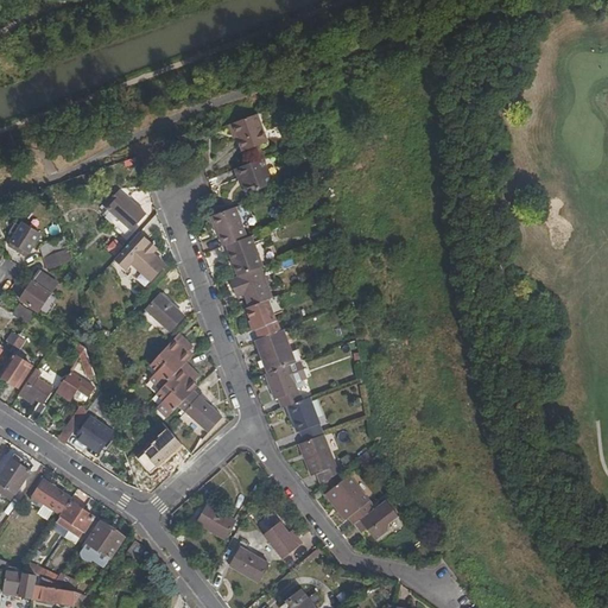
[(268,143),(257,114),(254,114),(229,124),(233,134),(236,133),(244,151),(268,143)]
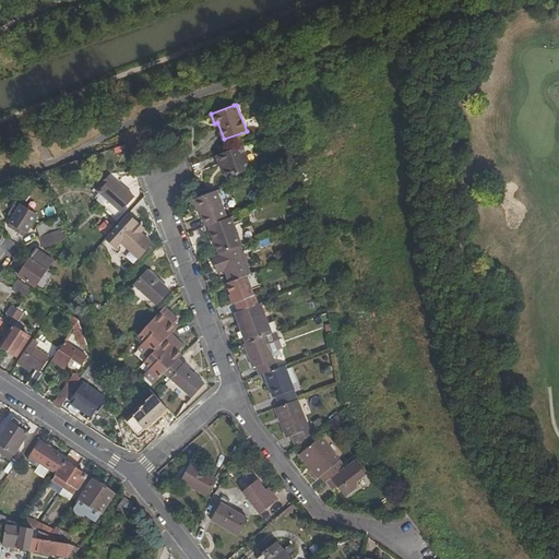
[(221,140),(224,139),(217,122),(214,123),(221,140)]
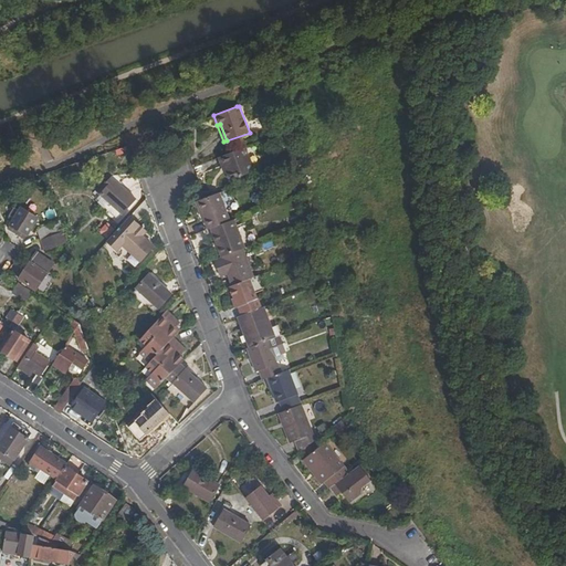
[(262,168),(253,145),(251,145),(245,147),(255,171),(262,168)]
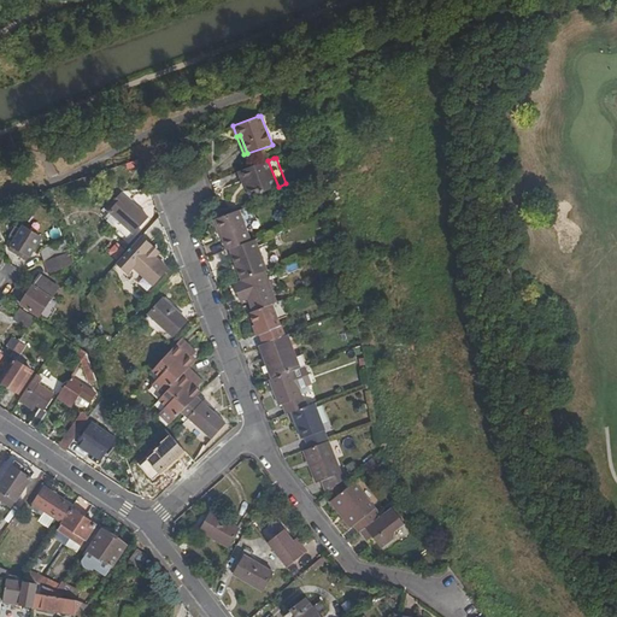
[(278,187),(268,160),(240,171),(244,181),(247,180),(253,197),(278,187)]
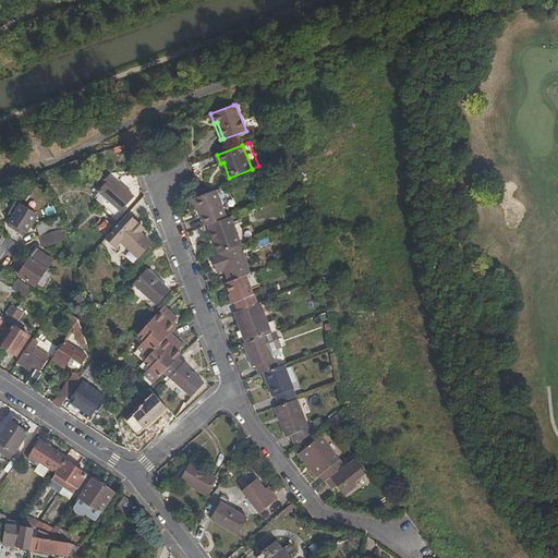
[(227,179),(229,178),(223,162),(220,164),(227,179)]
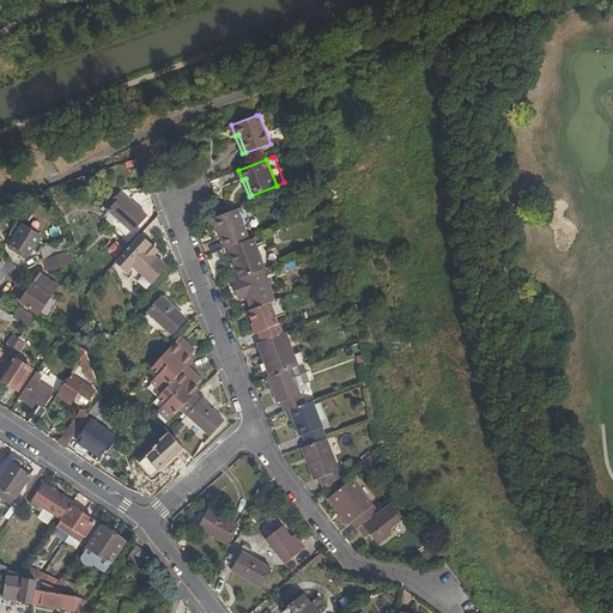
[(125,196),(128,200),(134,194),(128,188),(122,188),(120,190),(125,196)]
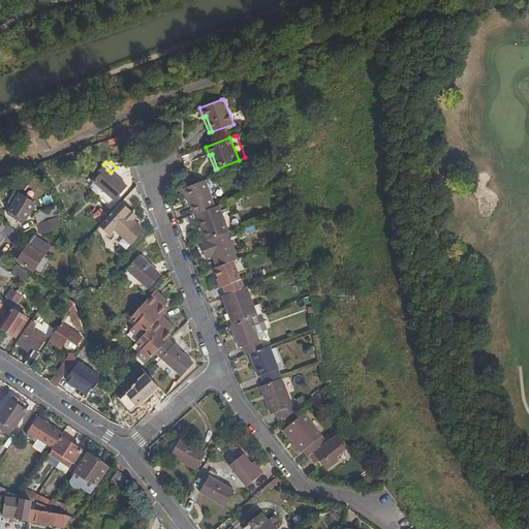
[(116,201),(127,188),(111,173),(107,169),(95,183),(116,201)]
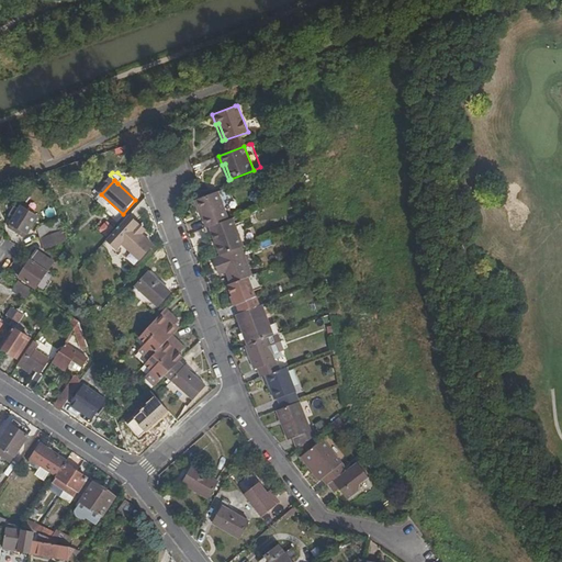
[(210,227),(229,221),(218,192),(198,200),(204,220),(208,228),(210,227)]
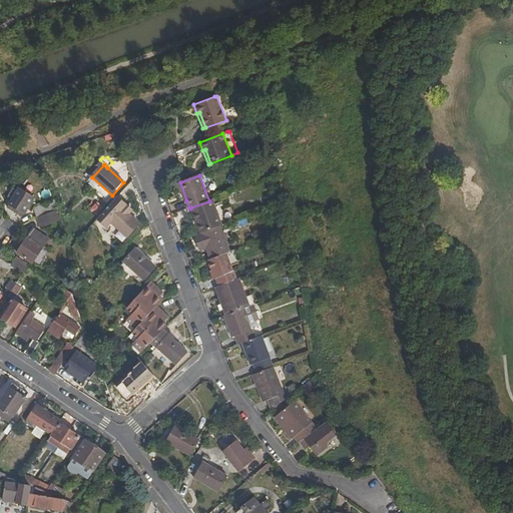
[(92,177),(88,181),(108,199),(112,195),(92,177)]
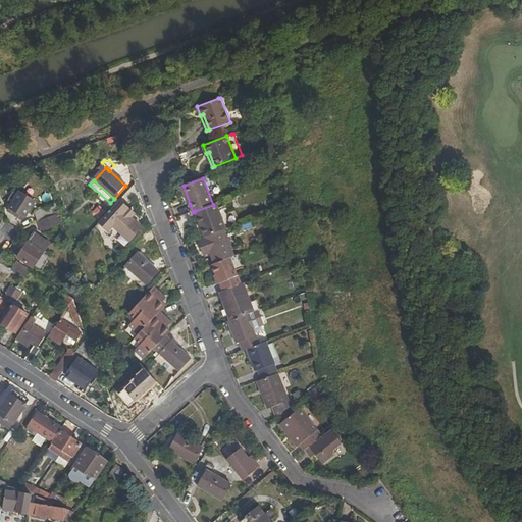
[(190,204),(184,186),(178,188),(186,205),(190,204)]
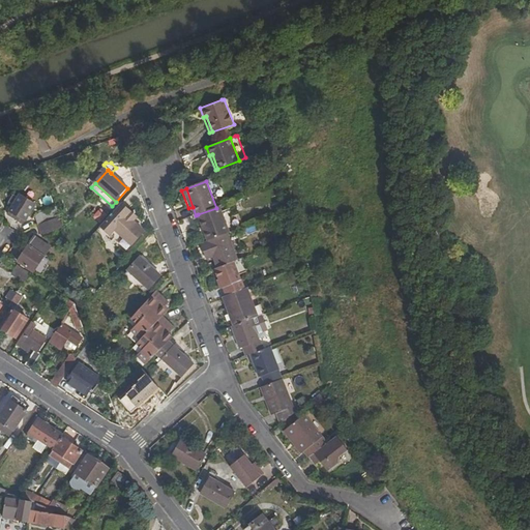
[(23,225),(35,206),(20,196),(9,211),(7,215),(23,225)]
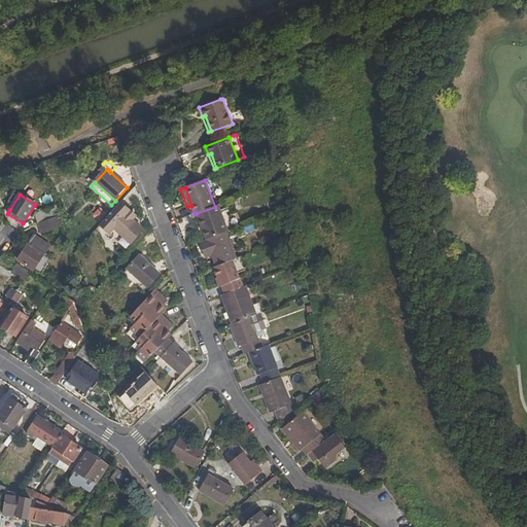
[(120,202),(100,224),(127,249),(144,231),(131,219),(135,215),(120,202)]
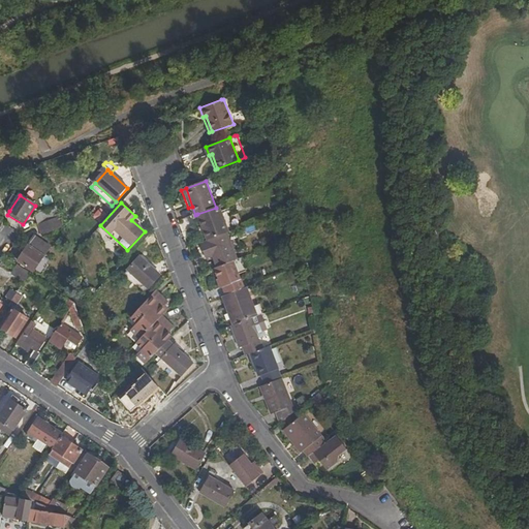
[(208,241),(227,234),(229,232),(219,206),(216,208),(197,214),(208,241)]
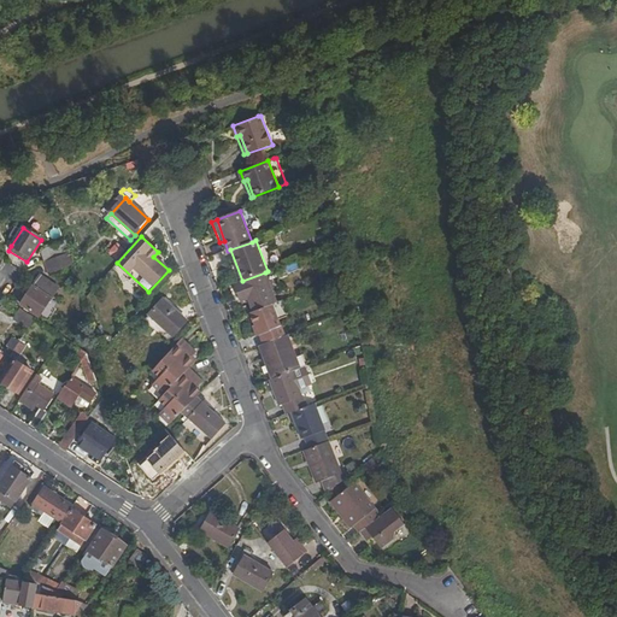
[(68,247),(65,242),(46,250),(42,254),(45,263),(51,259),(52,260),(70,253),(68,247)]
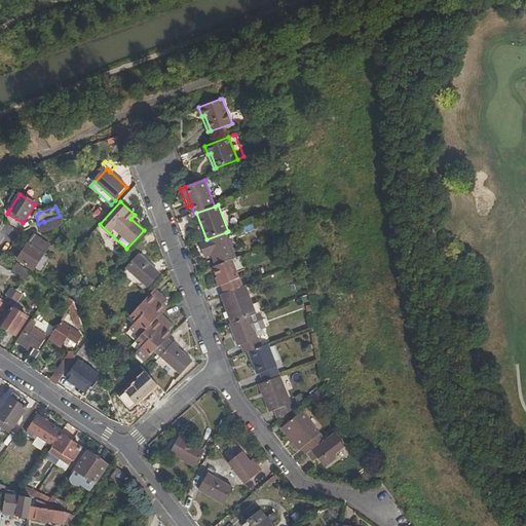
[(17,260),(33,270),(51,245),(38,235),(41,234),(41,232),(42,231),(43,233),(47,232),(44,222),(38,224),(34,226),(32,227),(35,234),(17,260)]
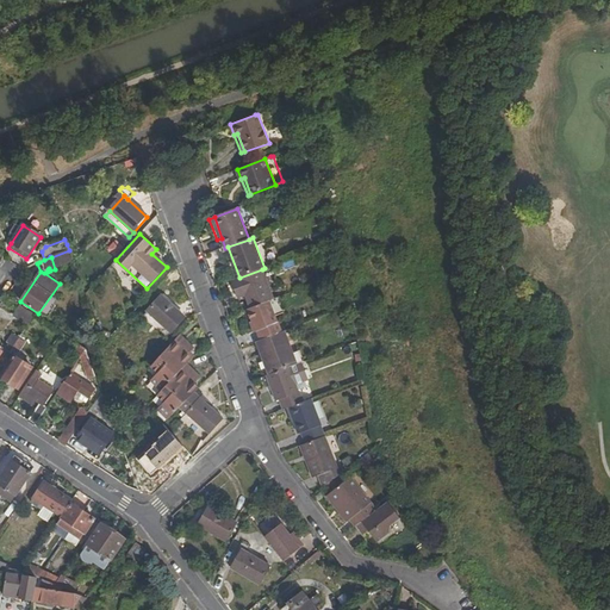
[(268,302),(274,299),(262,269),(240,278),(230,281),(236,296),(246,293),(247,297),(251,309),(268,302)]
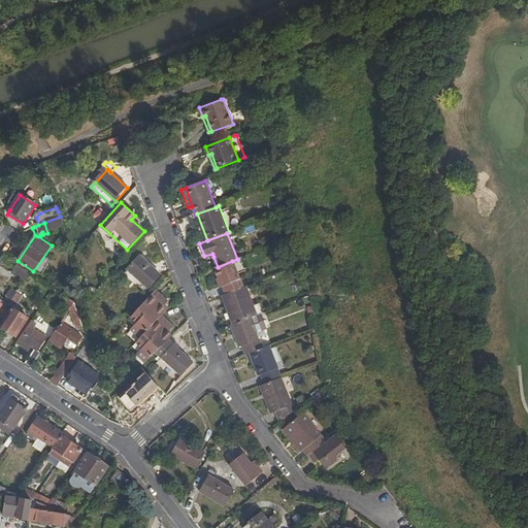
[(143,293),(160,275),(139,257),(124,274),(143,293)]
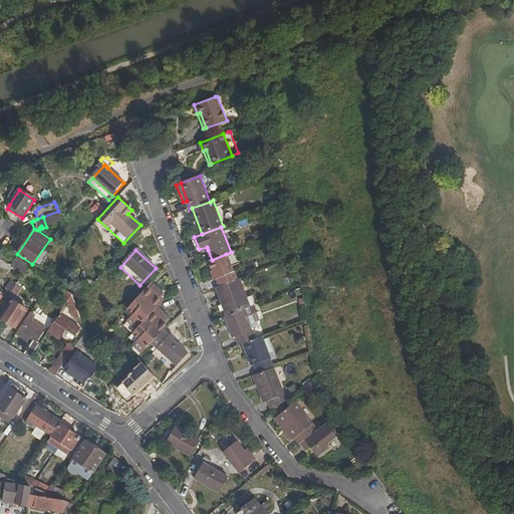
[(220,287),(237,280),(234,272),(226,254),(212,260),(209,261),(216,279),(217,279),(220,287)]
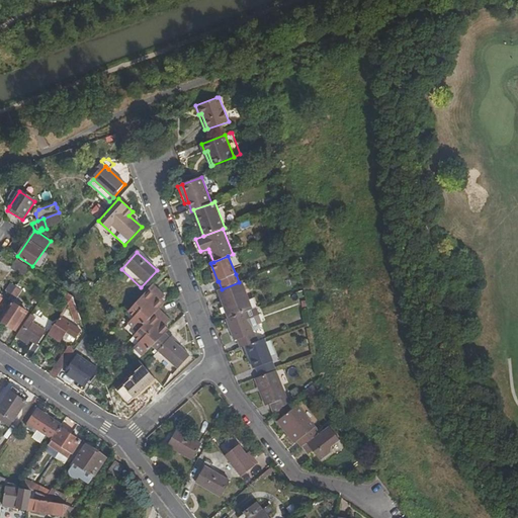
[(29,267),(18,260),(12,269),(23,276),(29,267)]
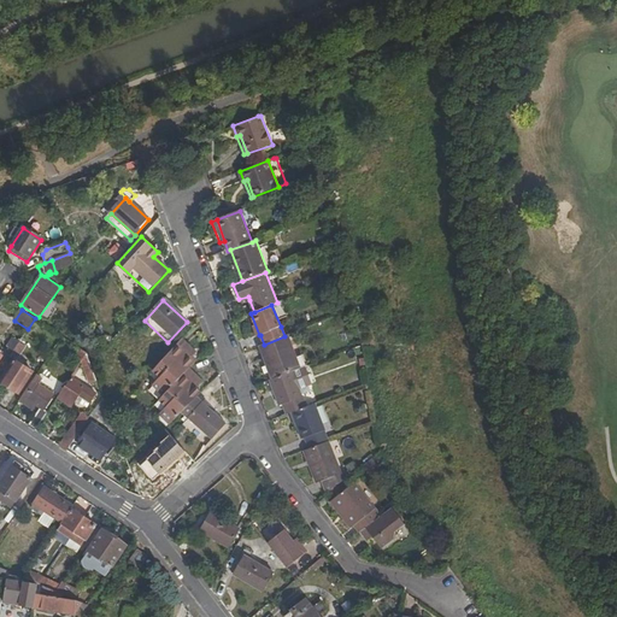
[(277,377),(294,371),(300,369),(297,357),(287,335),(285,336),(264,345),(260,346),(265,359),(272,380),(277,377)]
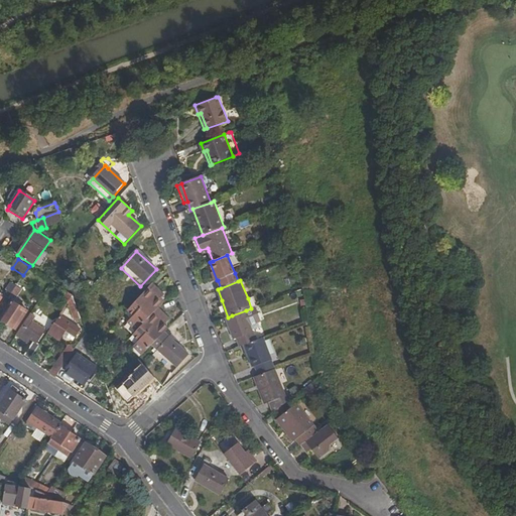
[(7,293),(10,295),(13,290),(16,286),(11,284),(7,290),(9,291),(7,293)]
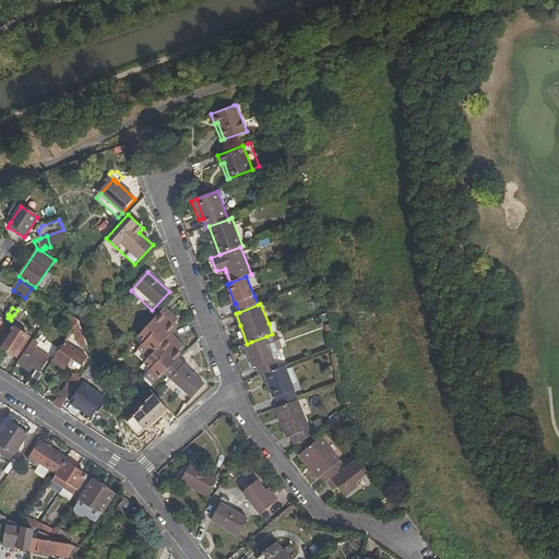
[(169,336),(171,334),(176,330),(173,326),(178,321),(164,308),(147,326),(140,335),(145,341),(139,348),(149,358),(169,336)]
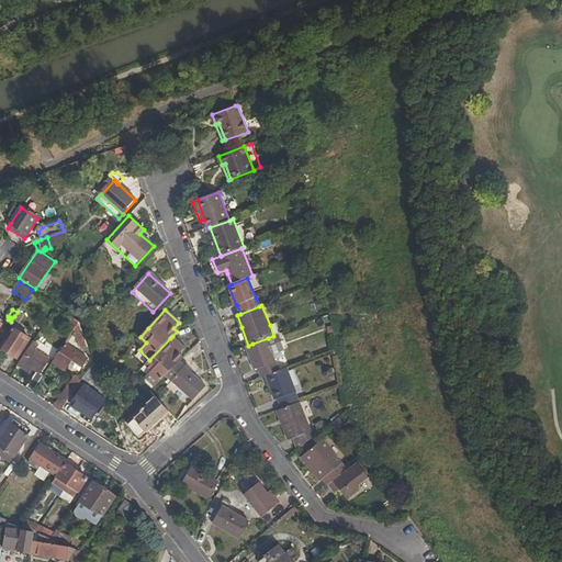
[(14,316),(11,322),(17,326),(23,316),(18,312),(14,316)]
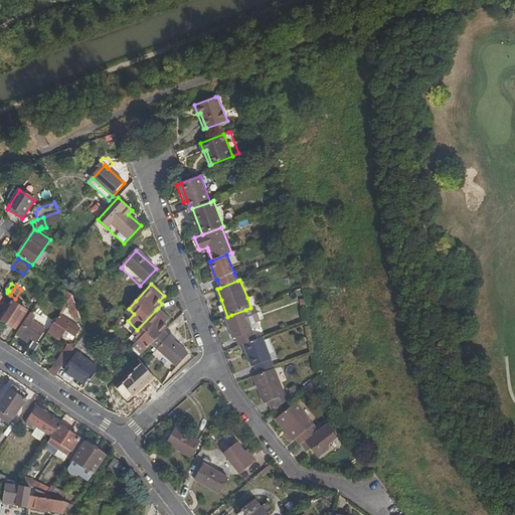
[(67,303),(72,296),(67,292),(62,300),(67,303)]
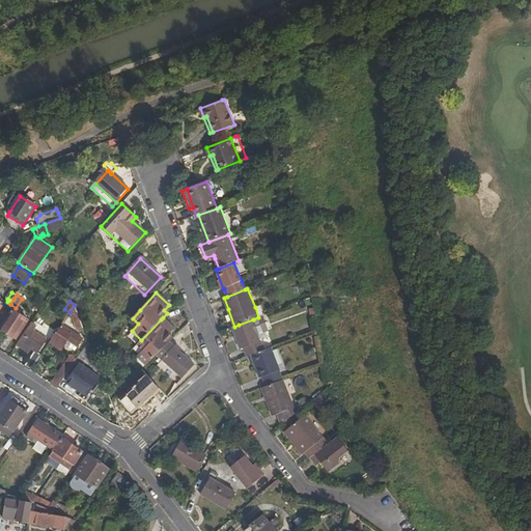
[(258,317),(266,314),(262,304),(255,307),(258,317)]
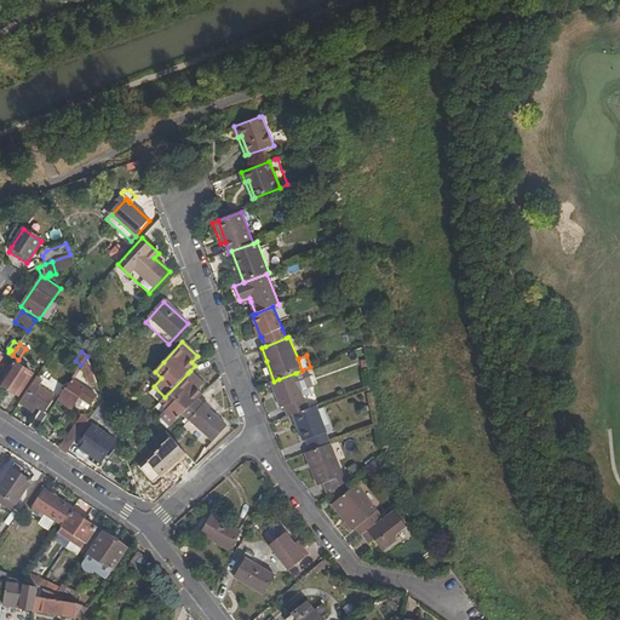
[(91,366),(87,356),(81,365),(90,386),(97,384),(92,372),(93,371),(91,366)]
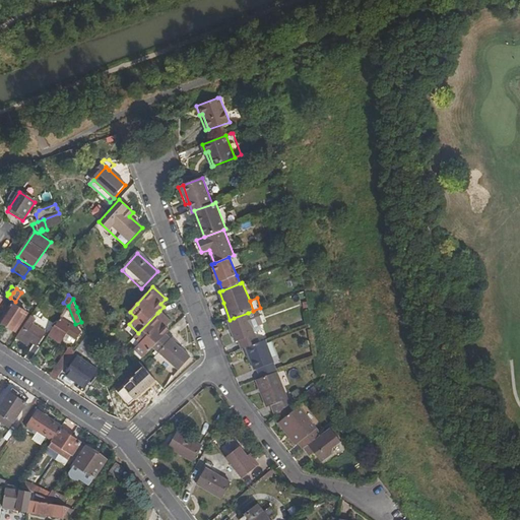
[(226,321),(228,321),(230,320),(223,303),(220,304),(226,321)]
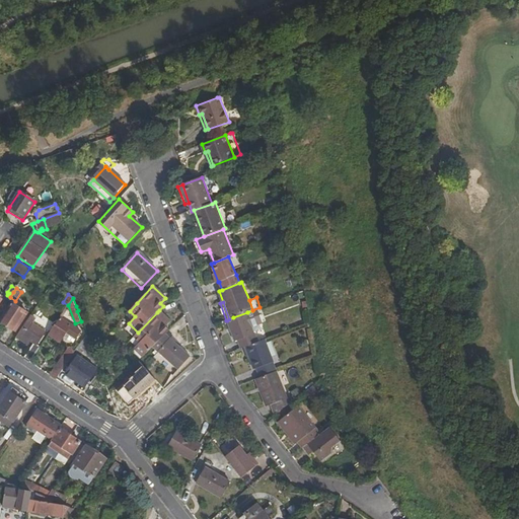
[(15,331),(27,313),(12,303),(0,321),(15,331)]
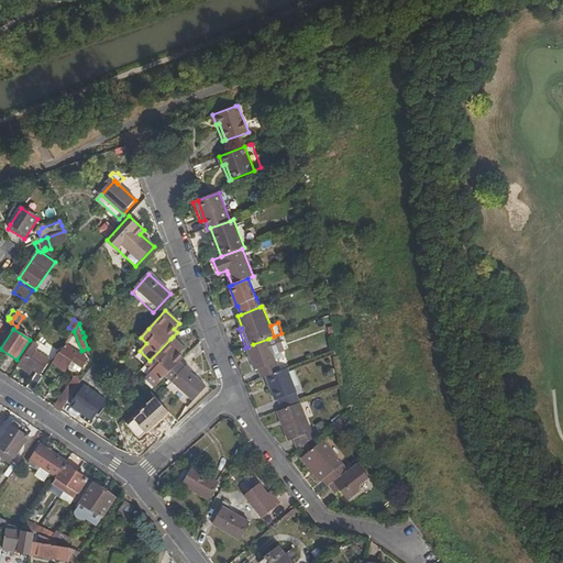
[(179,363),(184,359),(179,355),(185,349),(173,337),(170,339),(150,361),(146,364),(153,371),(146,378),(155,387),(159,383),(164,378),(179,363)]
